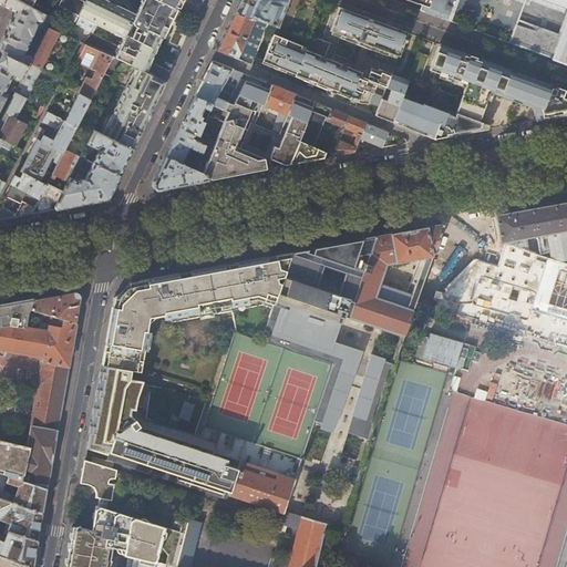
[(41,22),(44,14),(31,8),(16,0),(0,0),(0,4),(13,12),(7,30),(0,47),(0,49),(1,54),(0,57),(0,106),(8,94),(4,92),(11,78),(20,82),(29,63),(32,58),(23,53),(30,37),(31,37),(37,23),(35,22),(35,20),(41,22)]
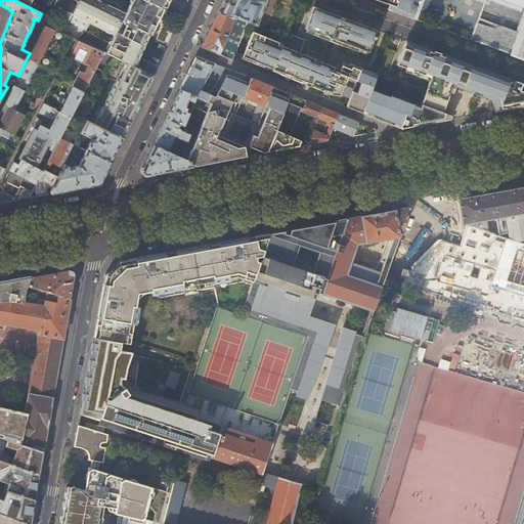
[(143,0),(131,0),(124,14),(94,0),(78,0),(78,1),(74,0),(54,0),(52,5),(72,14),(115,35),(105,53),(117,59),(124,62),(132,67),(133,67),(134,67),(139,55),(156,20),(162,8),(148,2),(143,0)]
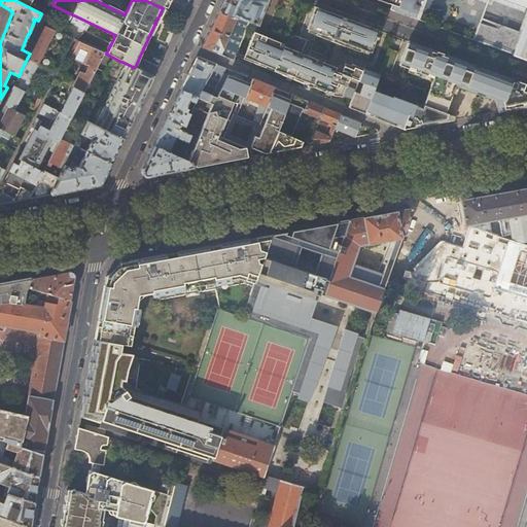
[(167,0),(144,0),(149,2),(163,8),(167,0)]
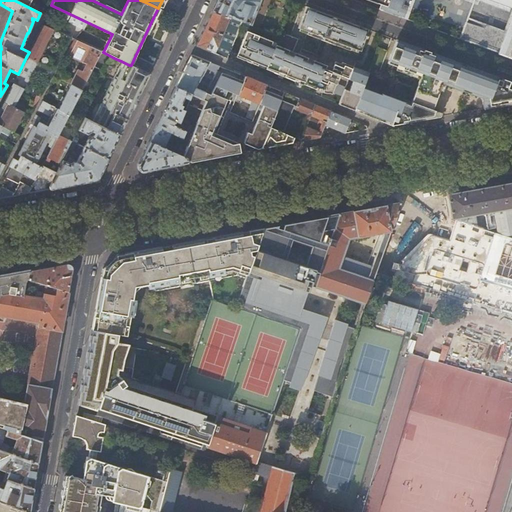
[(282,27),(283,24),(292,1),(288,0),(217,0),(212,11),(241,22),(255,28),(269,34),(278,37),(282,27)]
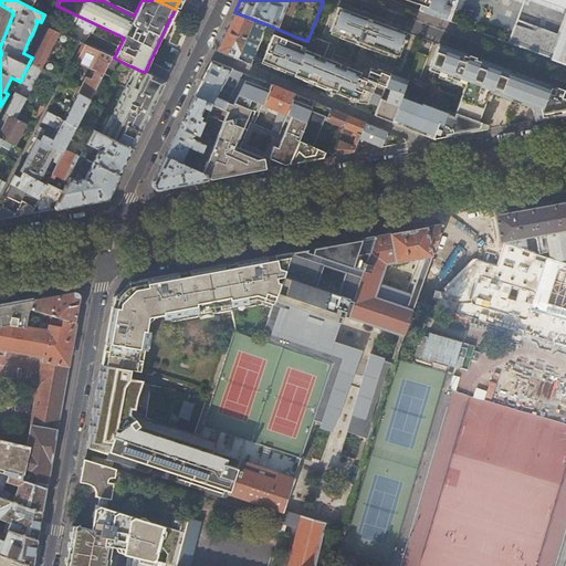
[(410,0),(420,3),(418,10),(429,14),(446,20),(452,0),(410,0)]
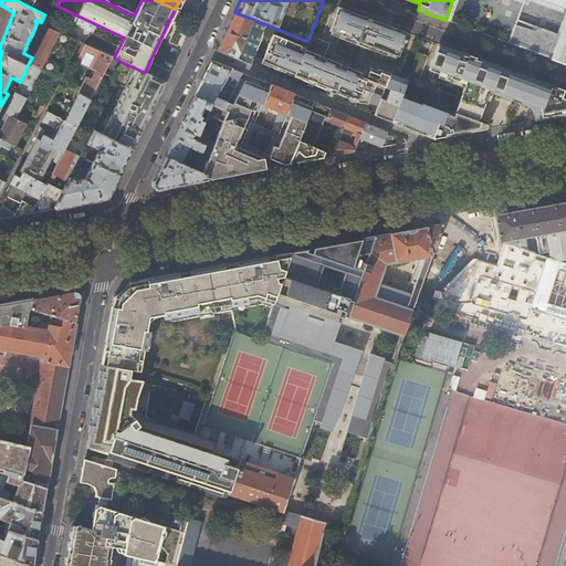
[(565,0),(534,0),(537,1),(541,3),(548,6),(548,3),(565,9),(565,29),(563,38),(531,28),(530,31),(514,24),(507,43),(531,52),(565,64),(565,0)]
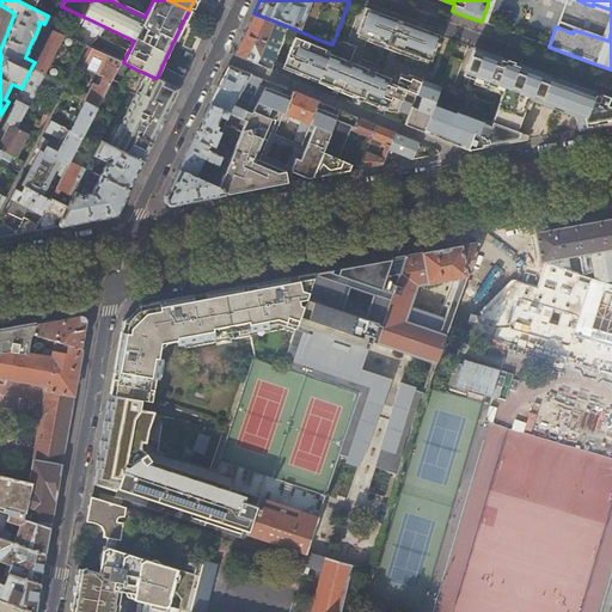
[(390,17),(366,7),(356,34),(368,38),(367,41),(385,48),(386,47),(401,53),(401,54),(420,60),(421,57),(430,61),(439,35),(421,28),(390,17)]
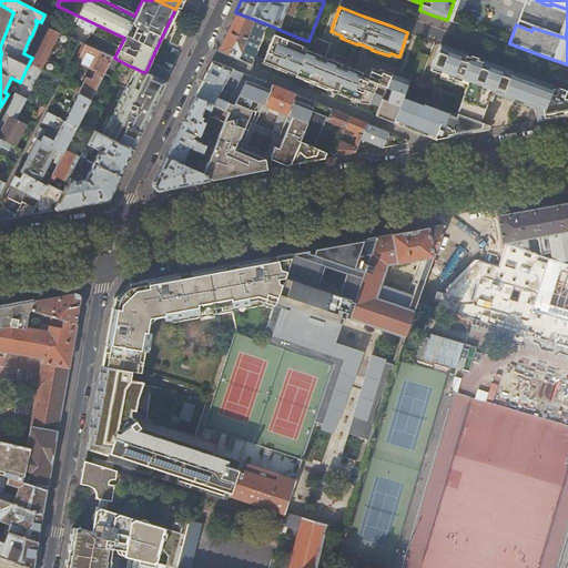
[(252,64),(267,24),(235,12),(224,36),(217,51),(252,64)]
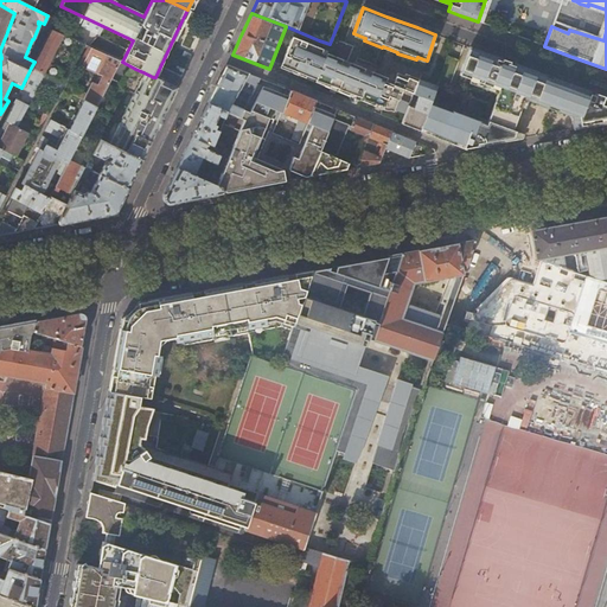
[(63,34),(62,36),(51,31),(50,31),(34,62),(31,68),(58,81),(63,71),(46,64),(55,49),(59,50),(62,45),(72,50),(77,42),(63,34)]
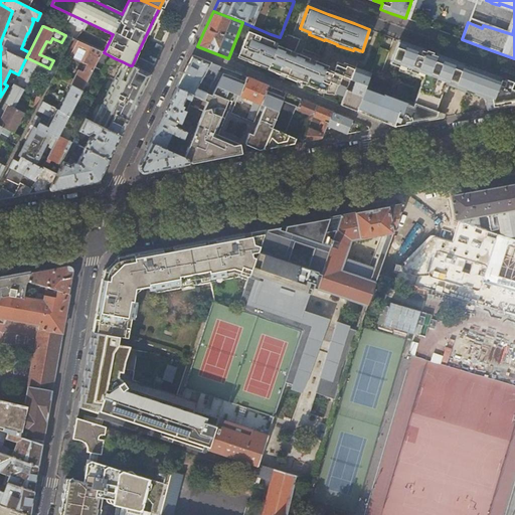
[(341,76),(351,79),(355,68),(347,64),(345,67),(336,64),(333,71),(277,48),(278,46),(274,44),(275,41),(248,31),(237,56),(250,61),(260,65),(261,63),(270,67),(269,68),(275,71),(281,73),(282,71),(289,74),(288,76),(298,80),(300,81),(301,79),(308,82),(307,84),(316,89),(319,90),(320,88),(327,90),(326,93),(327,93),(327,94),(330,93),(332,94),(335,94),(335,93),(345,97),(347,92),(348,89),(338,84),(341,76)]
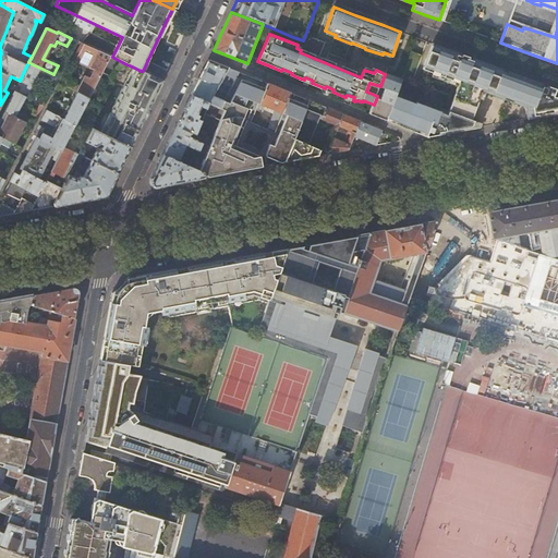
[(96,82),(104,68),(110,56),(81,43),(76,51),(80,52),(74,61),(94,70),(89,80),(84,77),(76,93),(88,99),(96,82)]
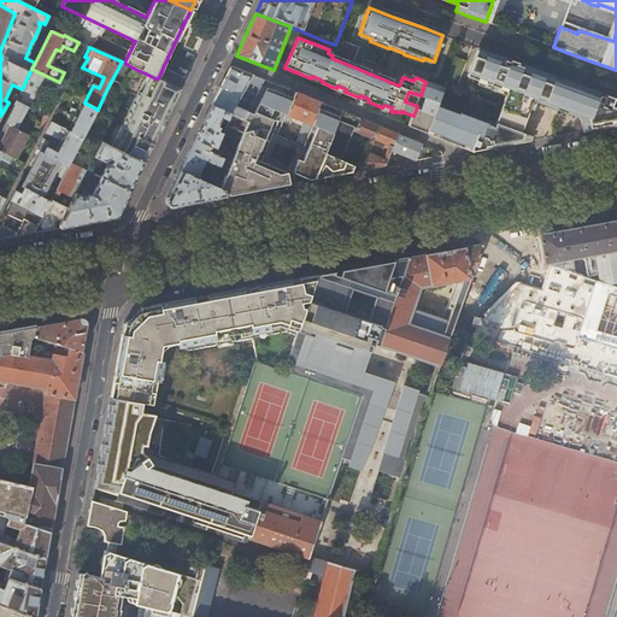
[(476,151),(530,141),(532,137),(521,134),(533,101),(586,122),(589,130),(616,125),(616,98),(606,95),(604,97),(599,95),(600,93),(589,89),(579,86),(566,81),(530,68),(504,58),(477,47),(466,77),(507,93),(494,129),(436,106),(427,134),(438,139),(450,144),(471,152),(476,151)]
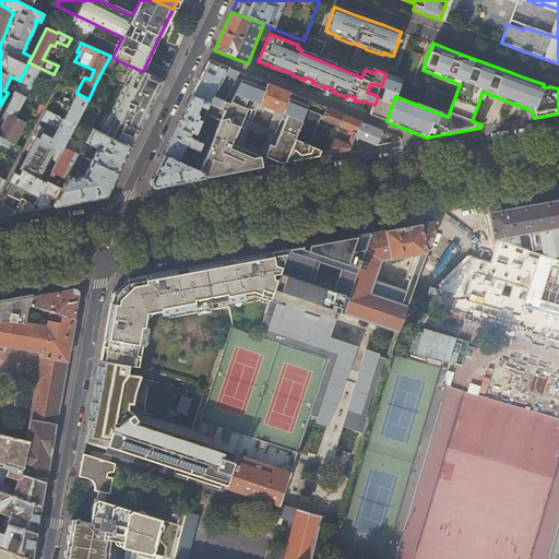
[(230,69),(209,60),(199,80),(191,95),(209,103),(223,109),(237,78),(239,72),(230,69)]
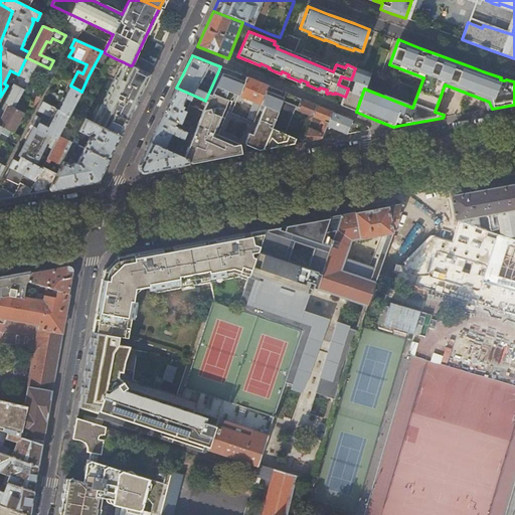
[(51,76),(54,71),(49,68),(26,57),(18,74),(13,84),(23,91),(23,90),(29,79),(34,68),(51,76)]
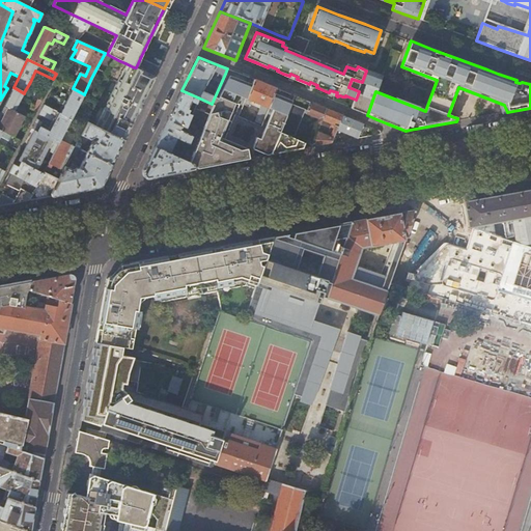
[(126,63),(95,126),(123,139),(135,117),(155,76),(136,67),(135,67),(134,67),(126,63)]
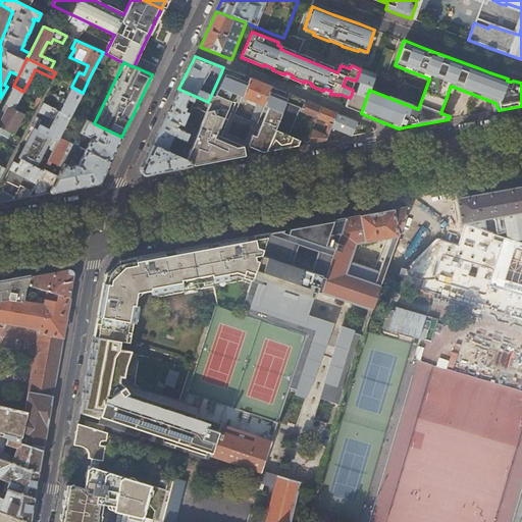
[(369,90),(375,75),(360,69),(356,81),(355,83),(360,84),(356,95),(352,93),(350,98),(346,107),(351,109),(361,113),(369,90)]
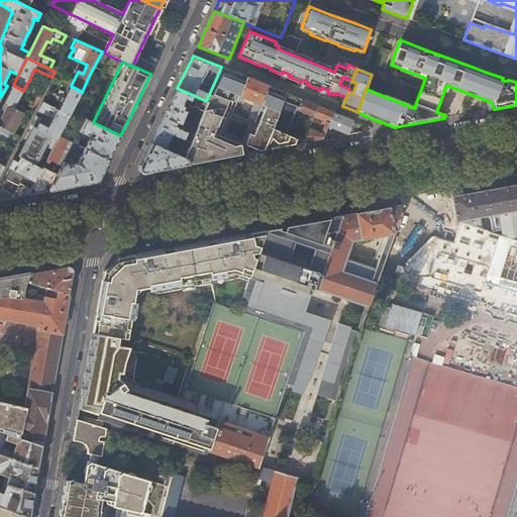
[(240,96),(246,82),(228,75),(219,72),(206,101),(208,101),(185,158),(187,159),(189,164),(212,160),(242,154),(240,144),(233,146),(220,140),(217,147),(212,144),(230,101),(231,97),(232,95),(232,93),(240,96)]
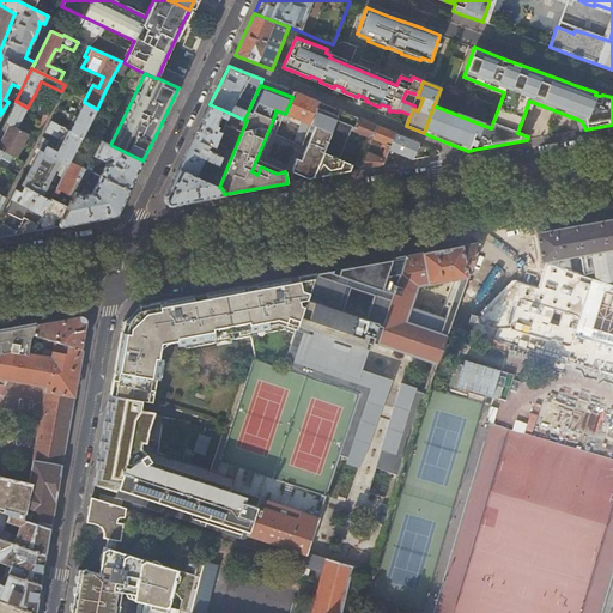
[(303,140),(307,132),(310,125),(314,116),(317,108),(320,102),(303,96),(293,92),(292,97),(285,114),(284,119),(287,120),(289,115),(302,121),(299,128),(301,129),(298,133),(303,141),(303,140)]
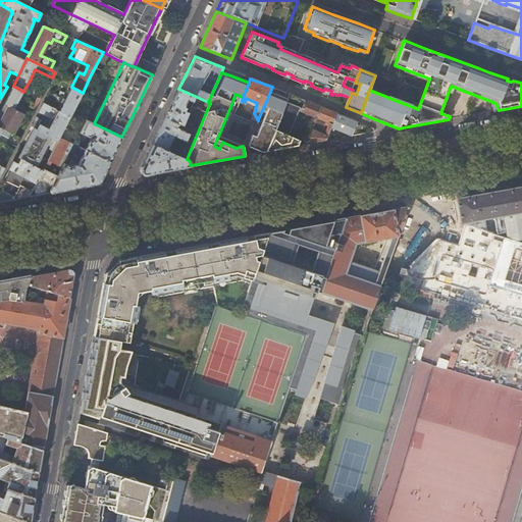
[(13,86),(3,104),(5,105),(14,109),(19,99),(23,92),(13,86)]
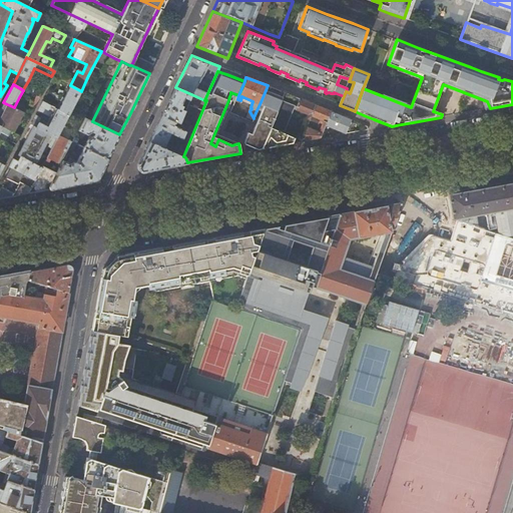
[(70,112),(77,97),(81,91),(70,85),(63,99),(58,109),(69,115),(70,112)]
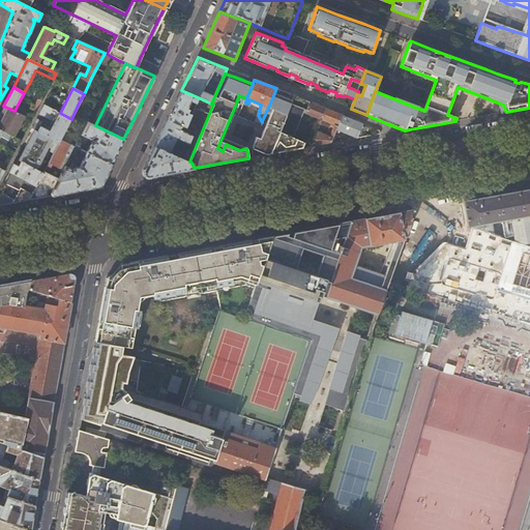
[(192,111),(198,97),(181,90),(174,107),(168,118),(182,124),(185,126),(190,114),(187,113),(189,110),(192,111)]
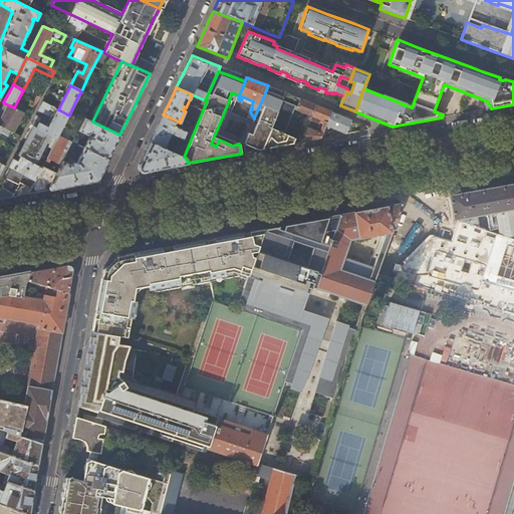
[(263,97),(260,104),(266,107),(254,136),(250,135),(245,146),(257,151),(260,151),(262,151),(271,129),(272,130),(278,112),(281,104),(283,97),(271,92),(266,90),(263,97)]
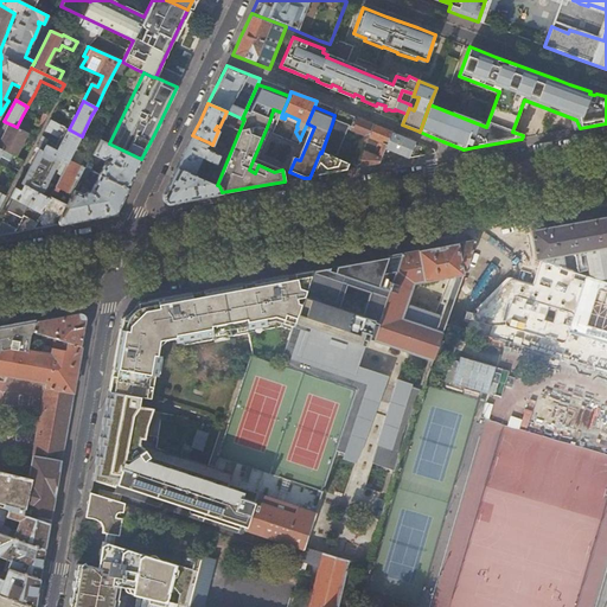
[(365,136),(363,141),(366,144),(374,125),(368,122),(337,109),(334,115),(332,123),(365,136)]
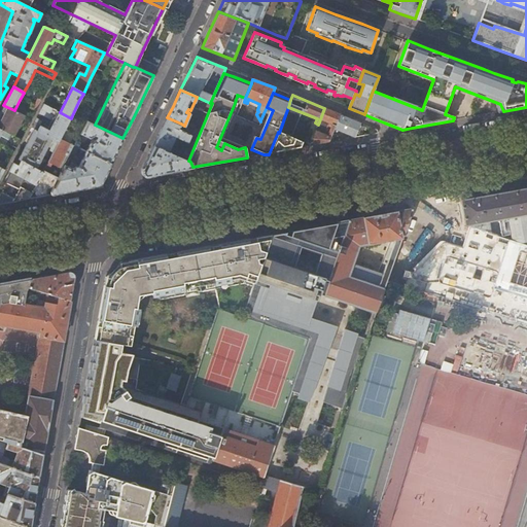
[(38,114),(50,120),(56,110),(43,104),(38,114)]
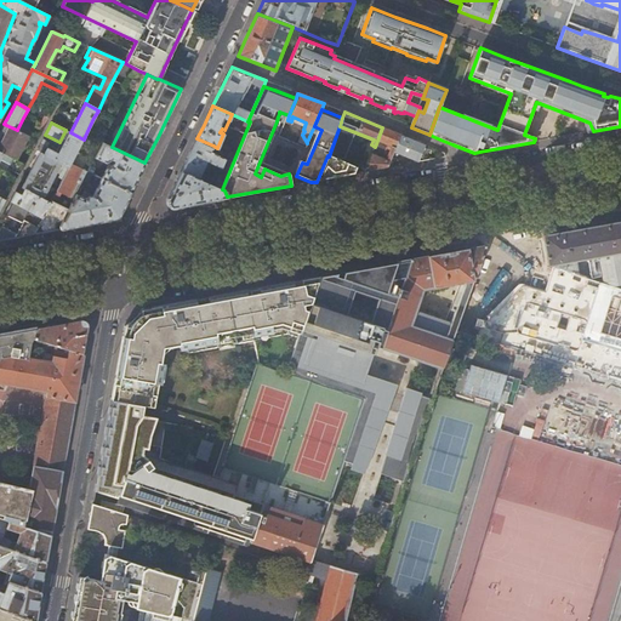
[(17,155),(28,136),(17,130),(6,125),(5,127),(7,129),(0,143),(0,152),(15,159),(17,155)]
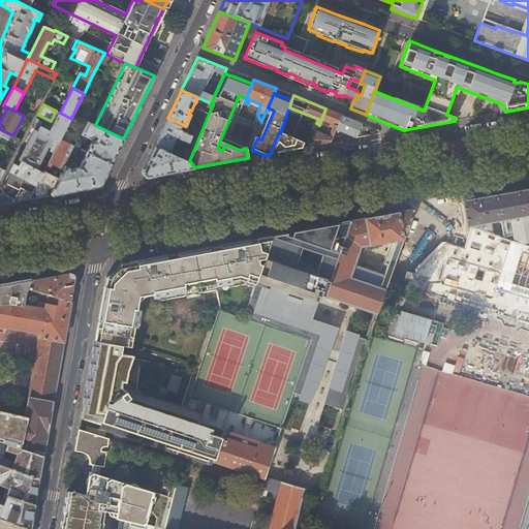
[(325,109),(319,125),(310,147),(321,146),(330,144),(342,115),(325,109)]
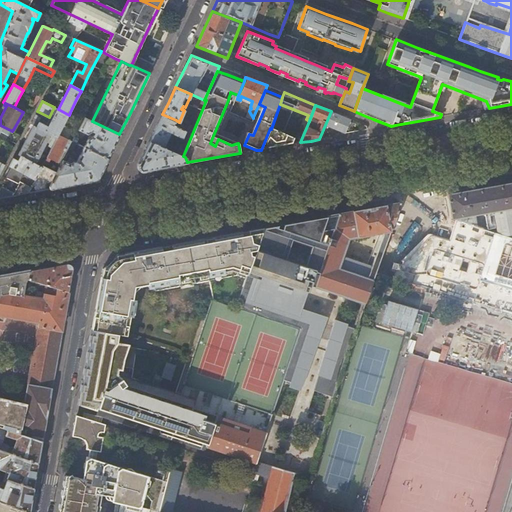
[(50,135),(53,137),(56,139),(59,134),(69,115),(58,109),(57,109),(47,127),(38,122),(40,118),(35,115),(30,124),(32,126),(50,135)]
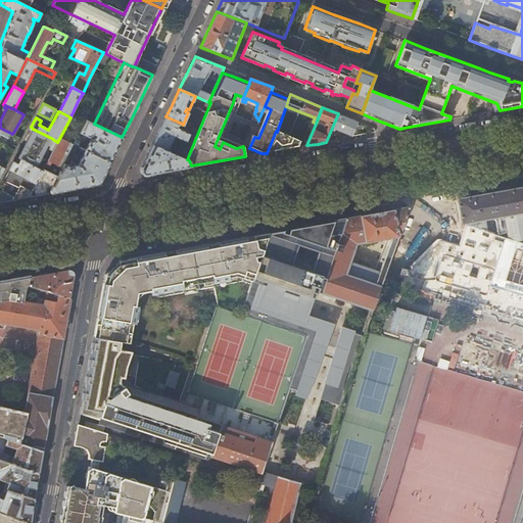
[(352,137),(359,122),(354,121),(338,113),(326,142),(346,139),(349,138),(350,136),(352,137)]
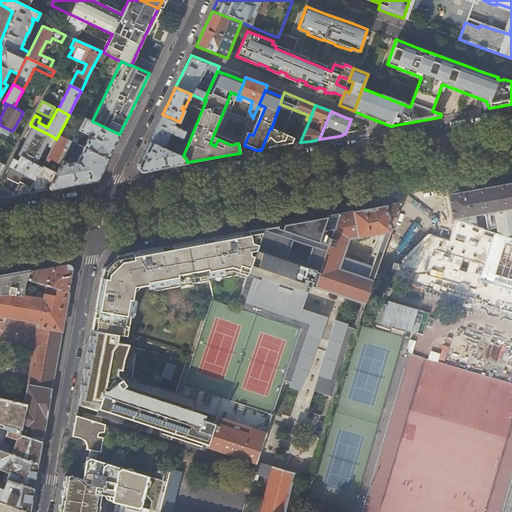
[(289,117),(277,112),(271,129),(276,131),(282,134),(289,117)]
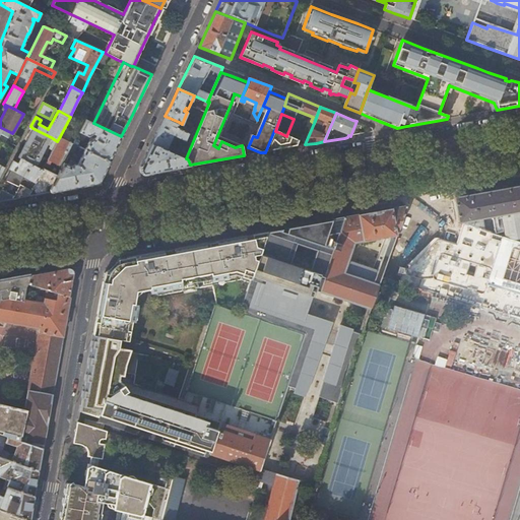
[(177,126),(179,122),(165,116),(157,132),(151,143),(179,155),(189,132),(177,126)]
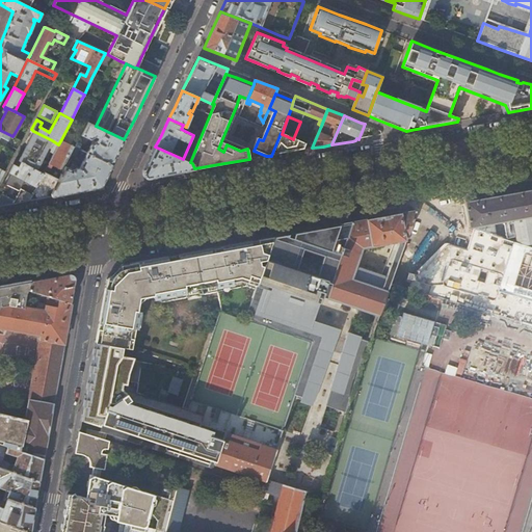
[(87,122),(87,123),(81,134),(92,139),(86,152),(111,165),(117,152),(124,139),(96,126),(87,122)]
